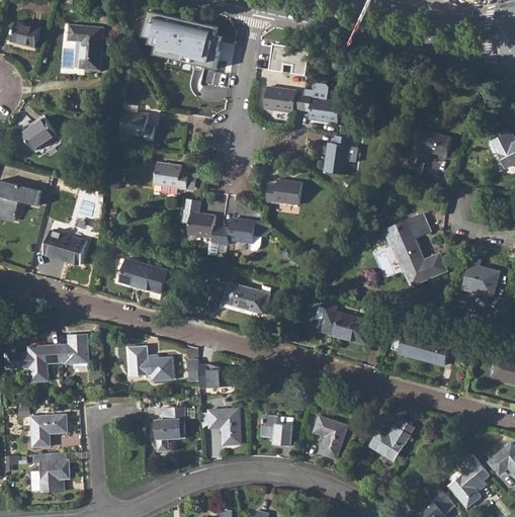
[(14,20),(9,40),(33,47),(39,26),(14,20)]
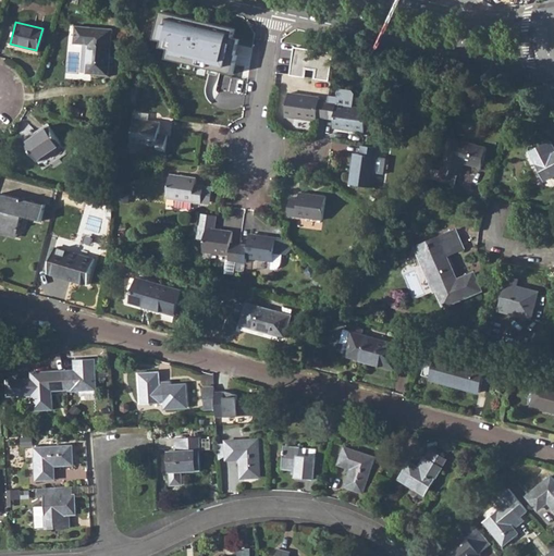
[(72,26),(70,44),(85,46),(82,74),(105,76),(109,29),(72,26)]
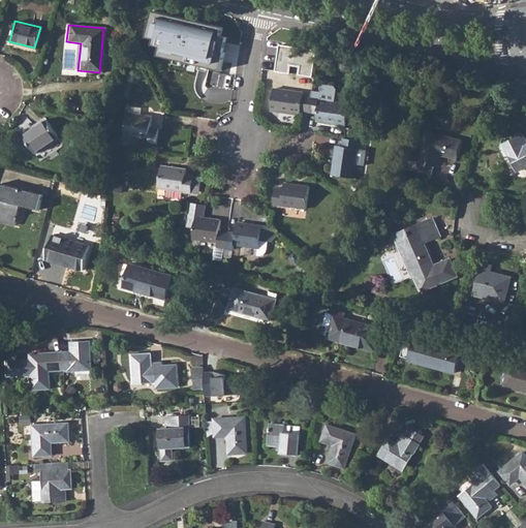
[(295,73),(313,75),(316,49),(279,44),(276,71),(295,73)]
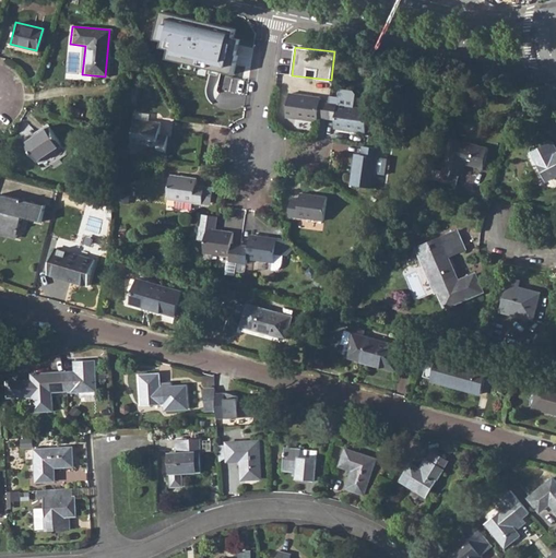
[(198,102),(213,104),(222,105),(223,95),(225,79),(217,78),(216,81),(186,76),(181,99),(185,99),(198,102)]
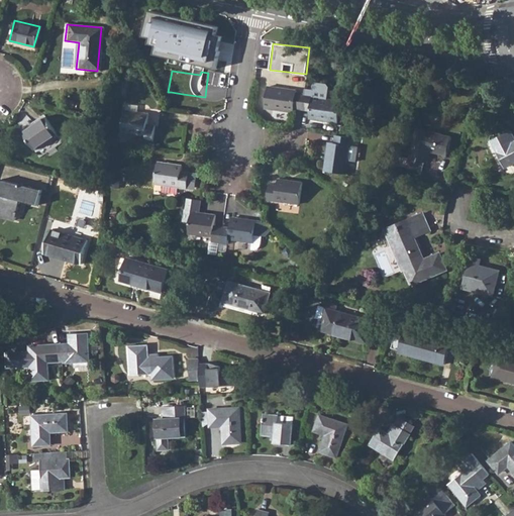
[(293,73),(292,85),(302,86),(304,74),(293,73)]
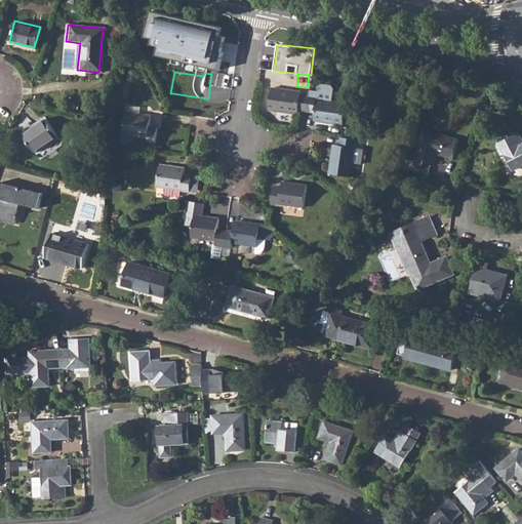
[(270,88),(267,110),(295,114),(296,110),(305,111),(307,97),(298,96),(298,92),(270,88)]
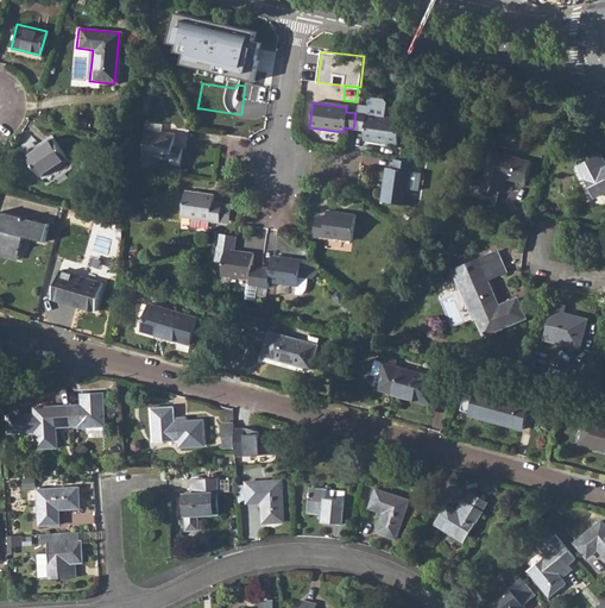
[(355,113),(353,129),(361,131),(360,139),(395,144),(398,119),(355,113)]
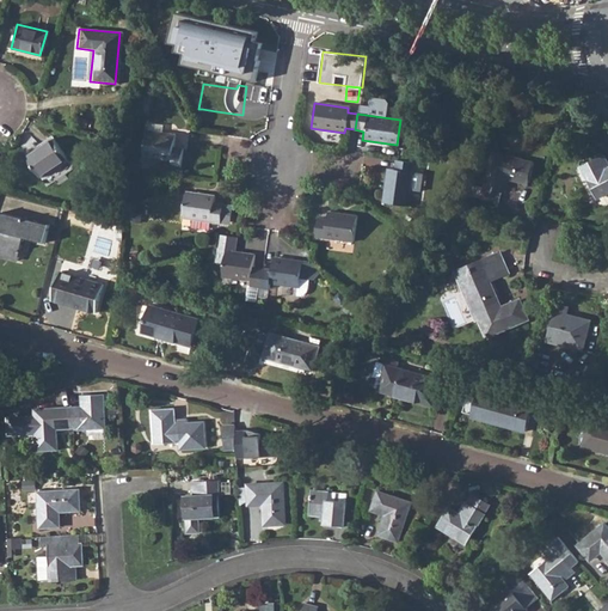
[(179,167),(182,150),(172,148),(173,135),(159,133),(160,126),(146,123),(145,132),(141,157),(170,160),(170,166),(179,167)]
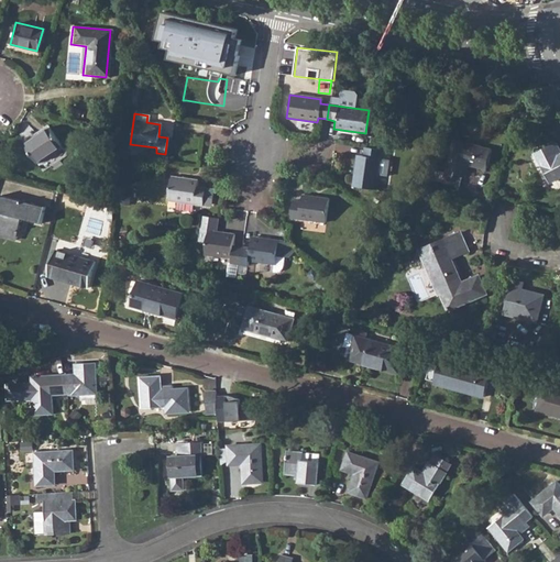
[(443,122),(451,125),(453,121),(447,117),(443,122)]
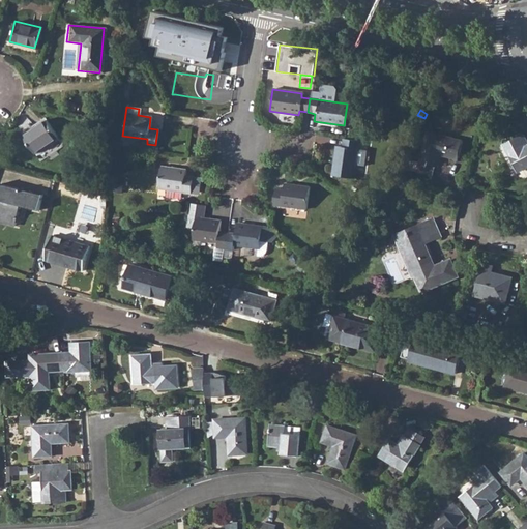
[(21,137),(33,155),(57,139),(45,121),(21,137)]
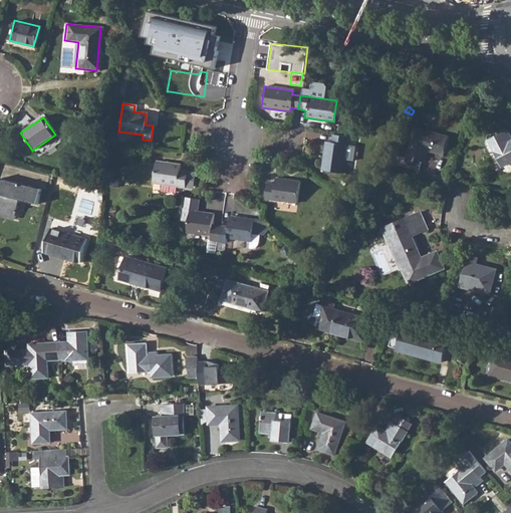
[(424,150),(441,155),(445,138),(412,129),(405,158),(395,156),(393,164),(417,170),(419,162),(421,162),(424,150)]
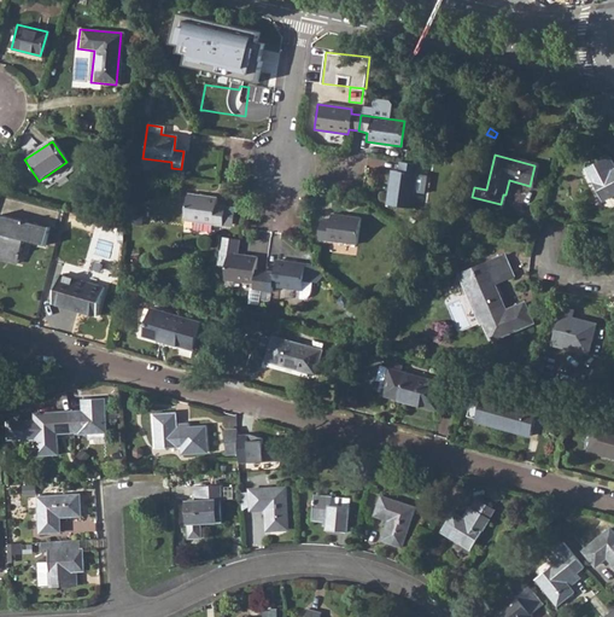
[(598,199),(613,191),(613,190),(613,166),(612,168),(604,156),(582,169),(598,199)]
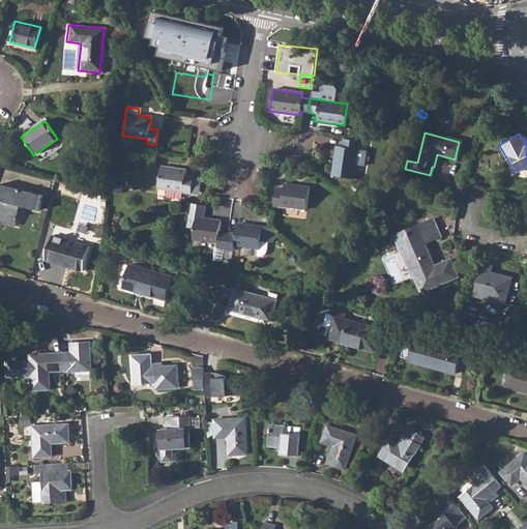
[(342,139),(341,147),(334,146),(330,176),(352,178),(357,141),(351,140),(342,139)]
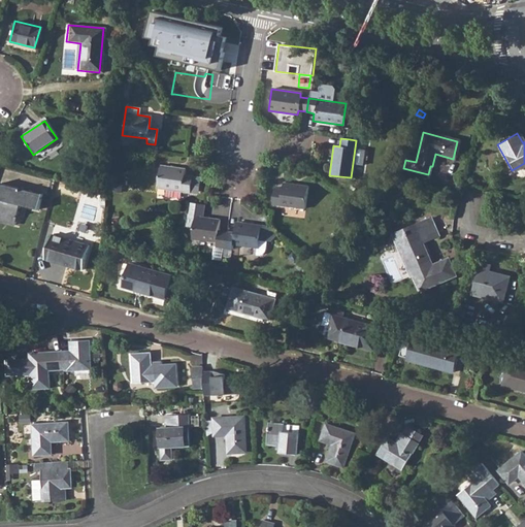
[(184,169),(159,166),(156,188),(189,192),(191,176),(184,175),(184,169)]
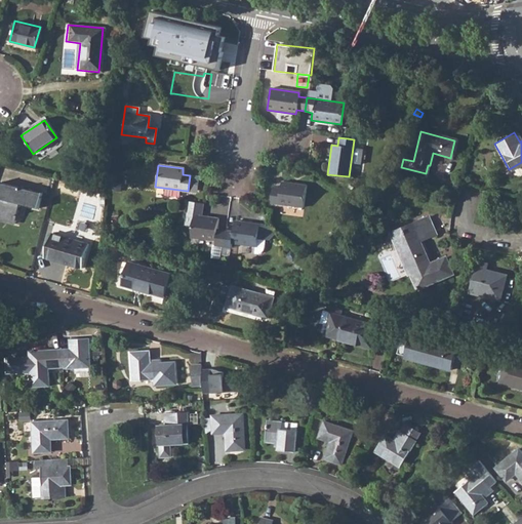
[(0,223),(12,226),(18,204),(36,209),(40,194),(0,183),(0,223)]
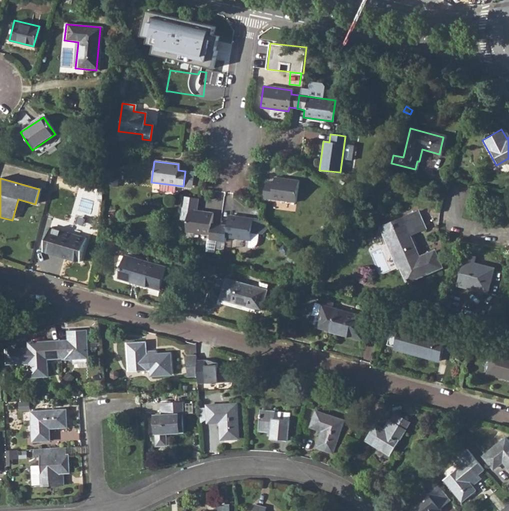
[(264,183),(262,198),(294,202),(297,181),(273,178),(272,184),(264,183)]
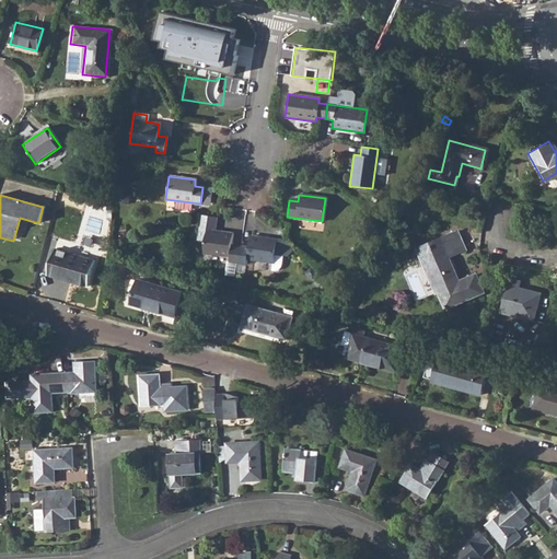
[(205,230),(202,253),(228,257),(228,261),(235,264),(239,246),(230,245),(232,233),(213,231),(216,218),(196,214),(195,229),(205,230)]
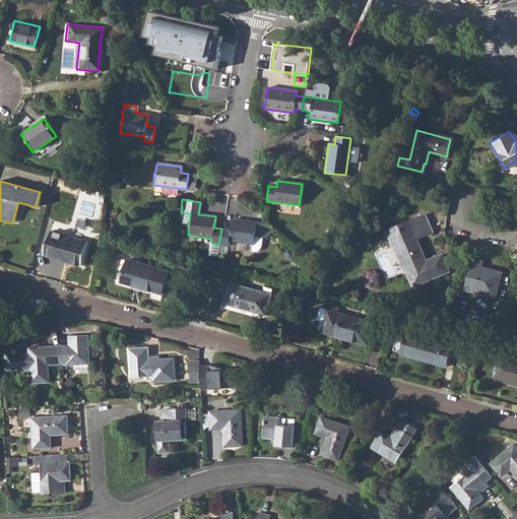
[(405,271),(411,287),(447,272),(440,256),(425,262),(415,239),(430,233),(423,216),(384,233),(391,249),(392,248),(403,272),(405,271)]
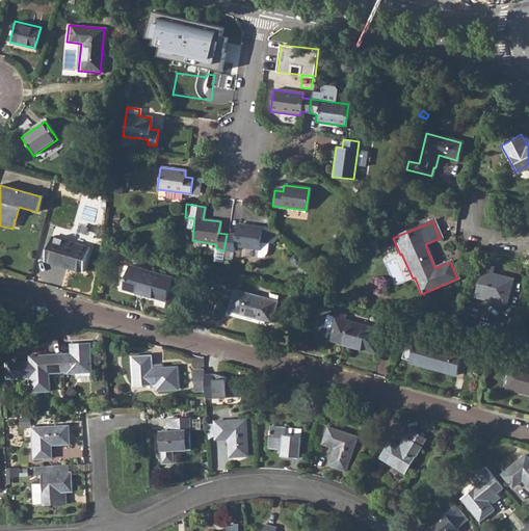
[(236,224),(234,235),(227,234),(223,250),(232,251),(233,246),(256,249),(258,249),(259,242),(266,243),(270,243),(276,236),(269,229),(236,224)]
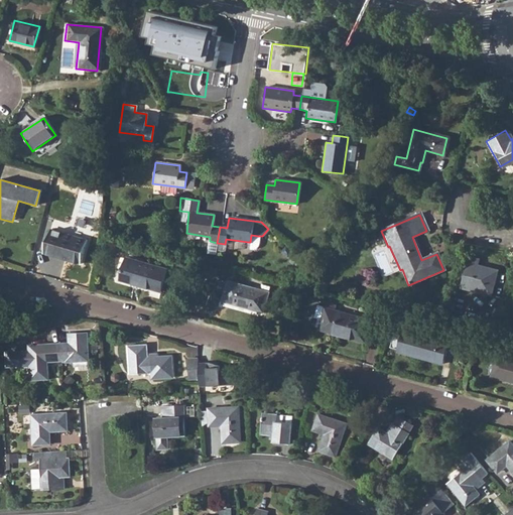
[(48,230),(42,254),(78,264),(86,241),(48,230)]
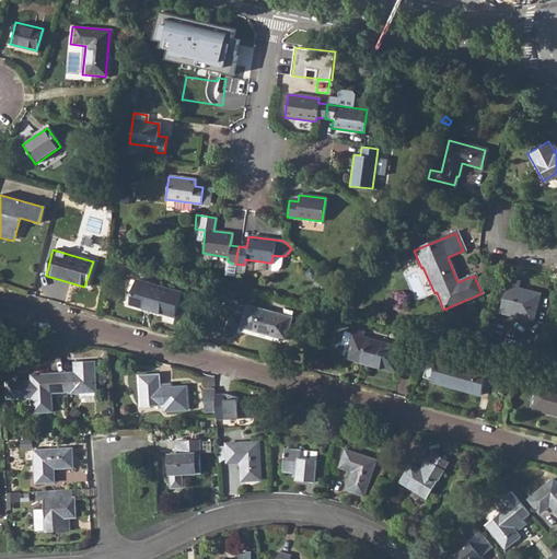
[(268,270),(271,271),(275,269),(279,265),(280,256),(273,255),(271,263),(269,263),(268,270)]
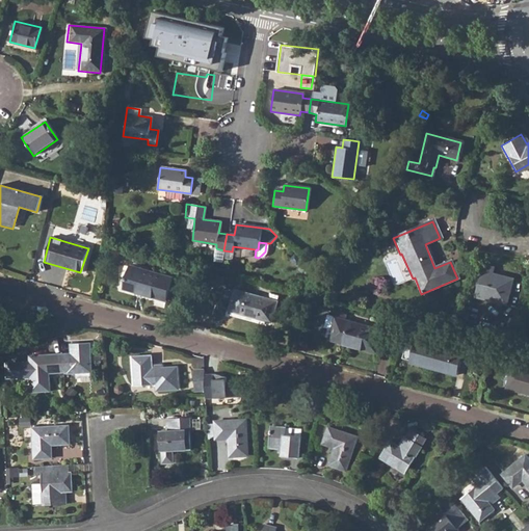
[(482,265),(474,297),(504,306),(511,281),(491,274),(492,268),(482,265)]
